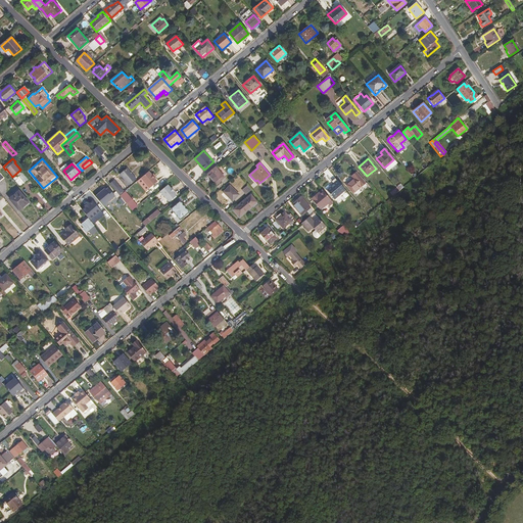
[(216,168),(207,174),(217,185),(224,178),(216,168)]
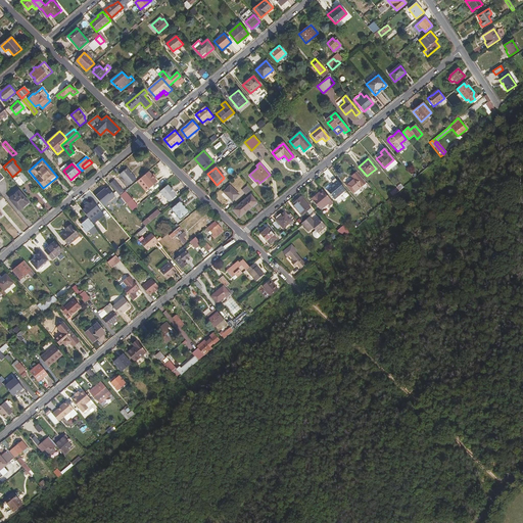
[(129,170),(121,176),(130,187),(137,180),(129,170)]
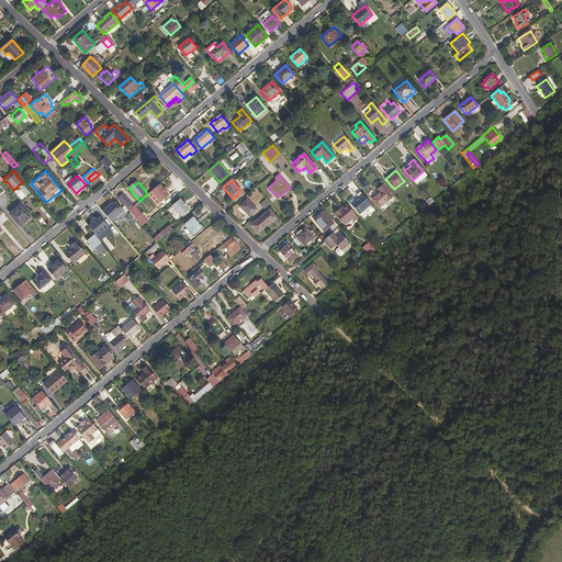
[(153,191),(161,202),(170,195),(160,184),(153,191)]
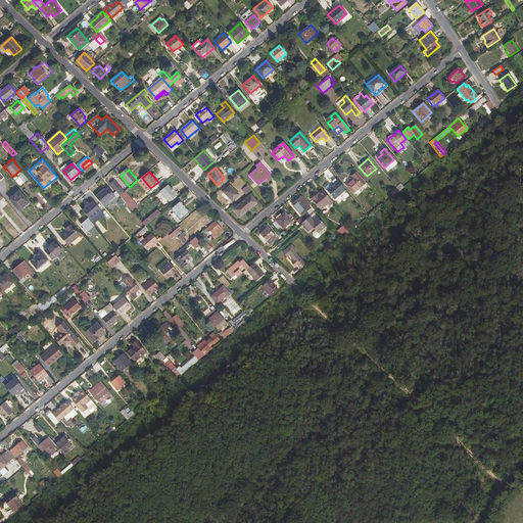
[(355,173),(351,177),(352,178),(345,185),(352,194),(365,184),(355,173)]
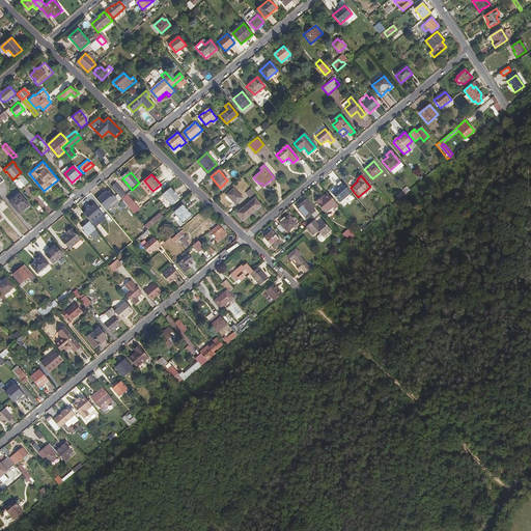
[(112,187),(122,198),(127,195),(117,183),(112,187)]
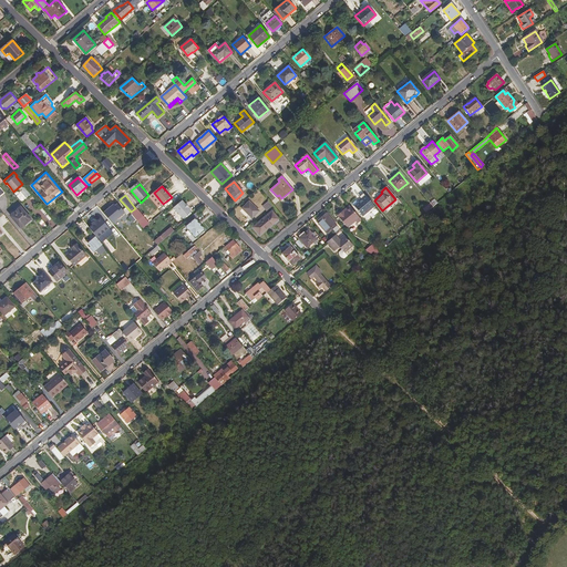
[(374,206),(366,196),(361,199),(362,200),(360,203),(357,200),(352,204),(362,216),(374,206)]
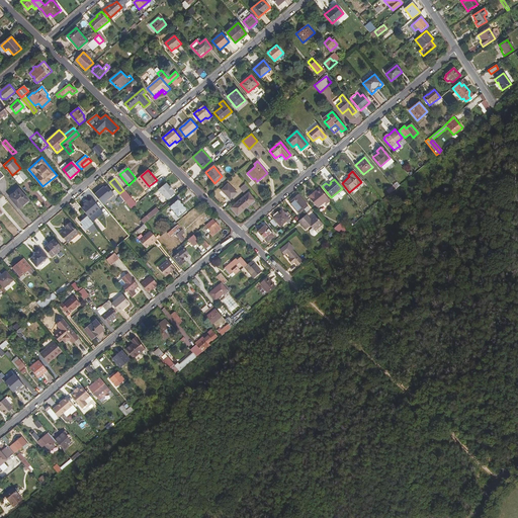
[(167,183),(159,189),(168,199),(175,193),(167,183)]
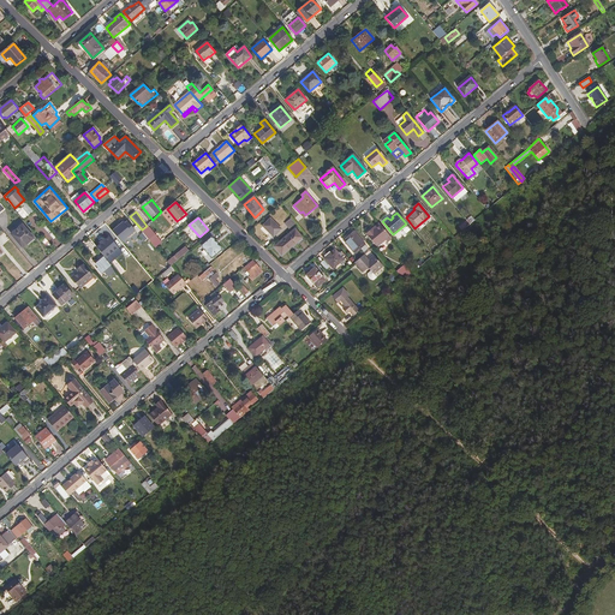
[(290,228),(296,224),(291,218),(285,221),(290,228)]
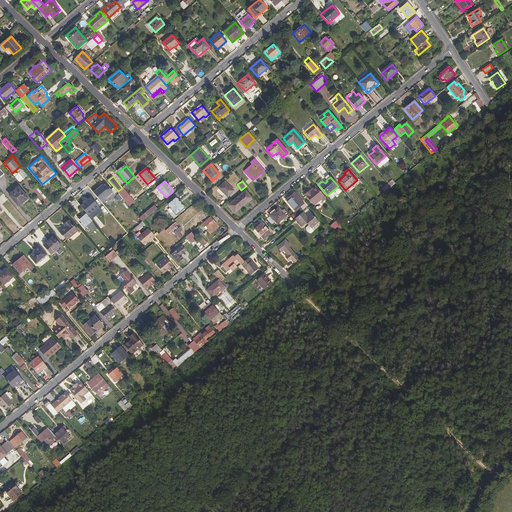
[(225,182),(217,190),(223,196),(225,194),(228,197),(234,191),(225,182)]
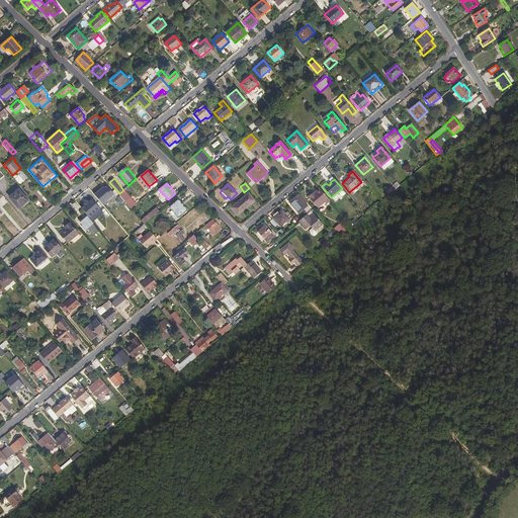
[(328,198),(319,188),(315,191),(316,192),(310,198),(318,207),(325,201),(328,198)]
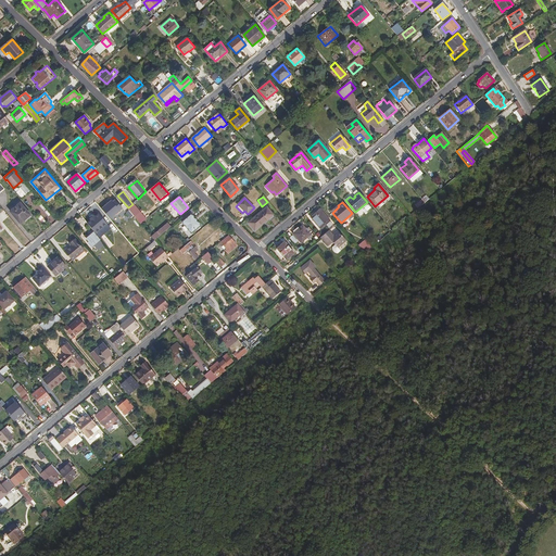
[(21,203),(10,212),(21,224),(30,215),(21,203)]
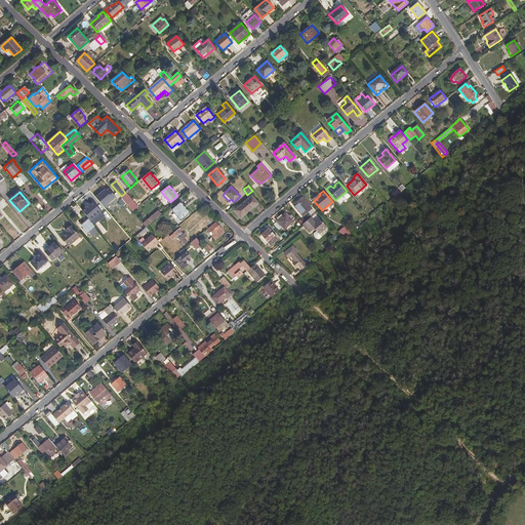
[(251,196),(234,210),(240,217),(252,207),(252,206),(256,202),(251,196)]
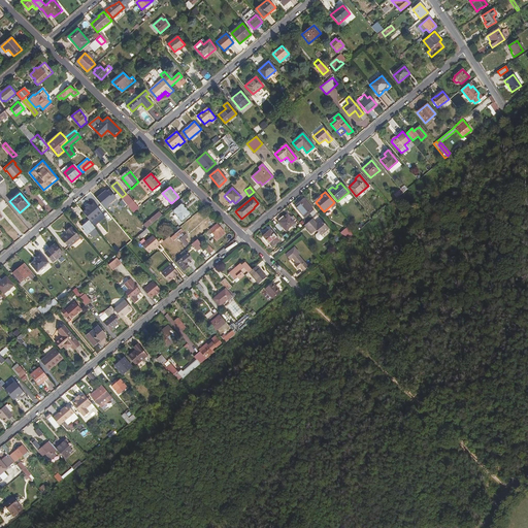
[(304,199),(295,206),(303,217),(312,209),(304,199)]
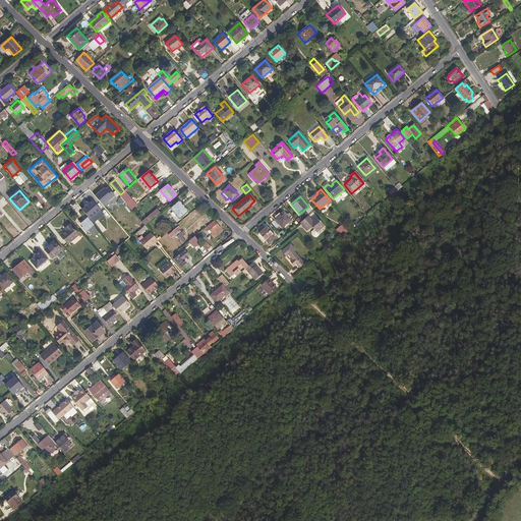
[(127,201),(132,207),(136,203),(132,197),(127,201)]
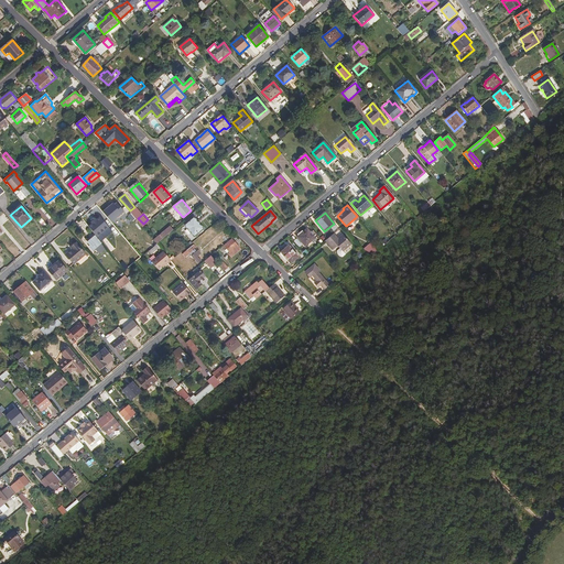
[(89,226),(98,236),(110,227),(101,216),(97,219),(96,218),(91,221),(93,223),(89,226)]
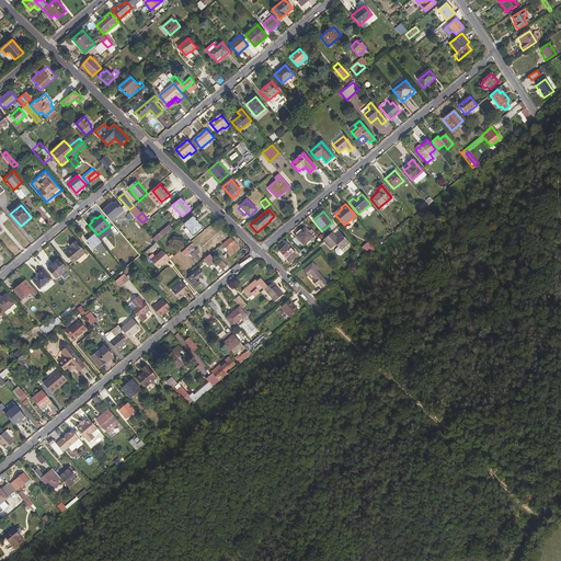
[(193,217),(185,224),(194,235),(202,228),(193,217)]
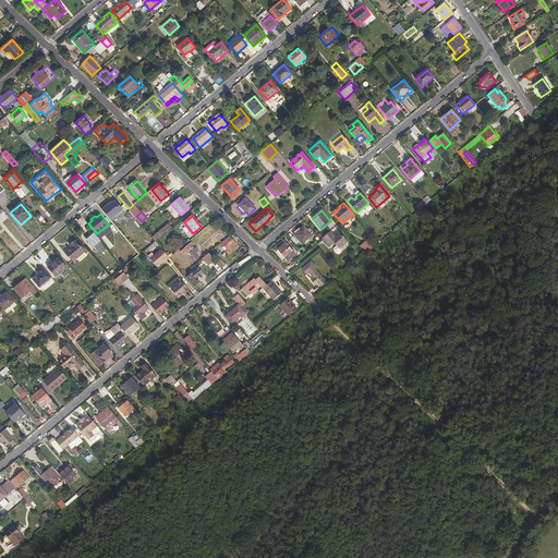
[(94,231),(88,223),(80,231),(85,238),(87,235),(89,239),(87,241),(92,246),(100,240),(94,231)]
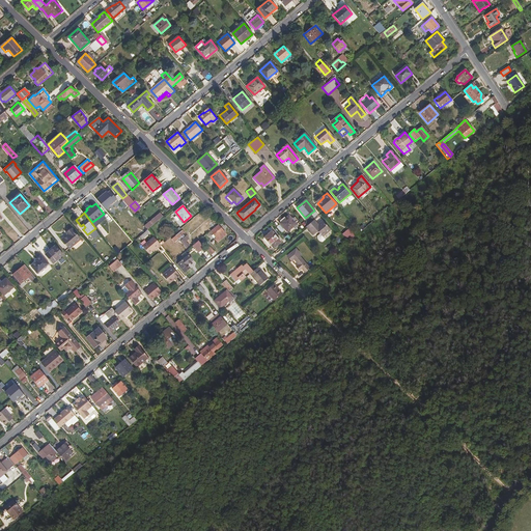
[(161,214),(146,226),(148,229),(164,216),(161,214)]
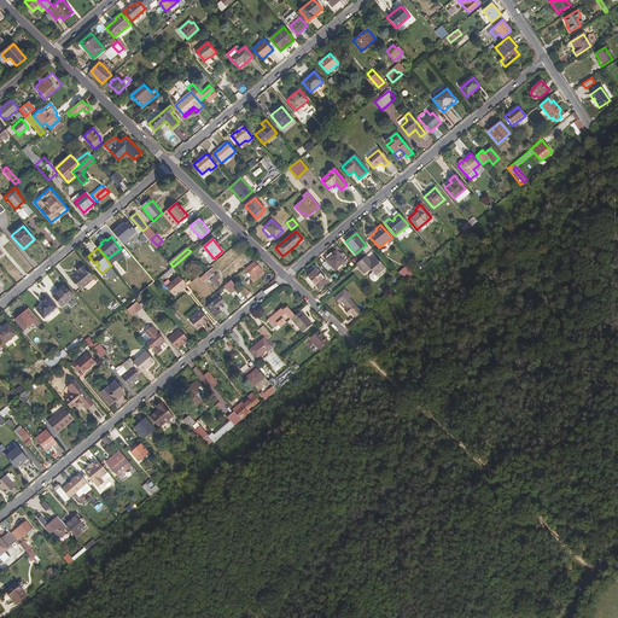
[(337,251),(326,260),(334,270),(344,261),(337,251)]
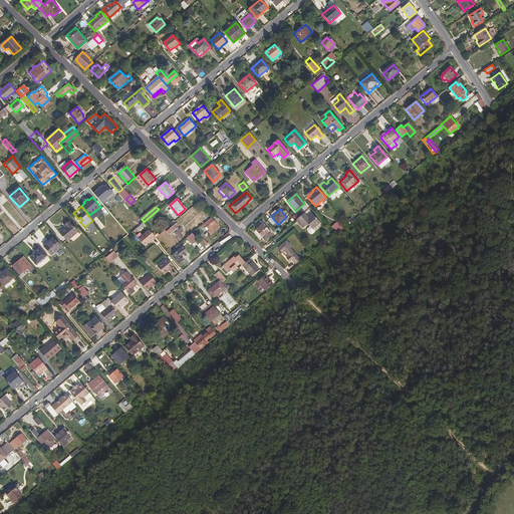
[(307,218),(304,213),(296,220),(302,228),(307,224),(312,229),(320,223),(312,214),(307,218)]
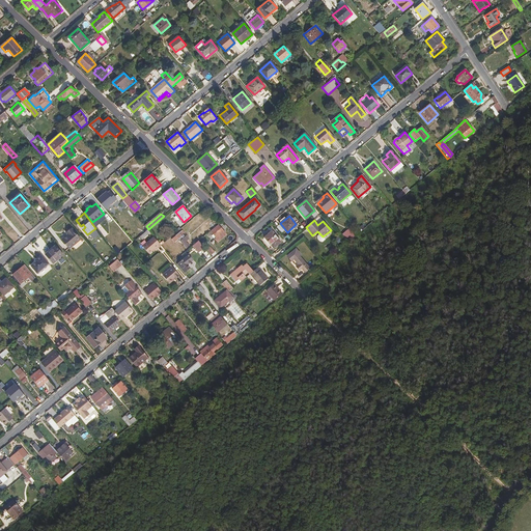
[(225,232),(218,224),(211,230),(214,234),(212,235),(216,240),(225,232)]
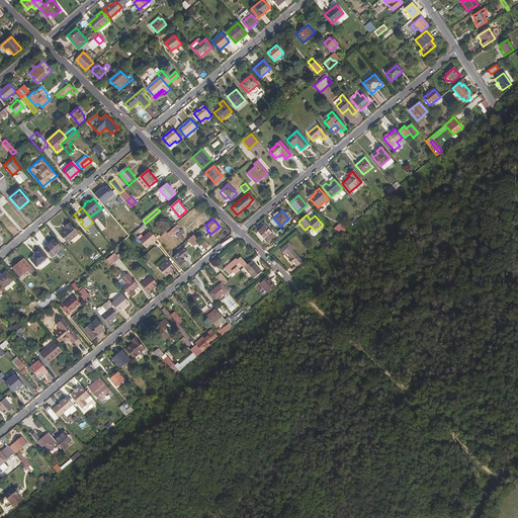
[(71,223),(66,227),(67,229),(61,234),(68,242),(79,233),(71,223)]
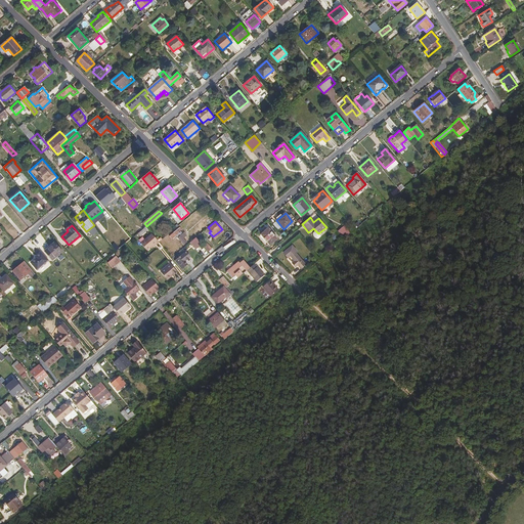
[(180,226),(170,235),(172,238),(176,235),(184,245),(187,243),(183,238),(187,235),(184,231),(180,234),(179,232),(183,230),(180,226)]
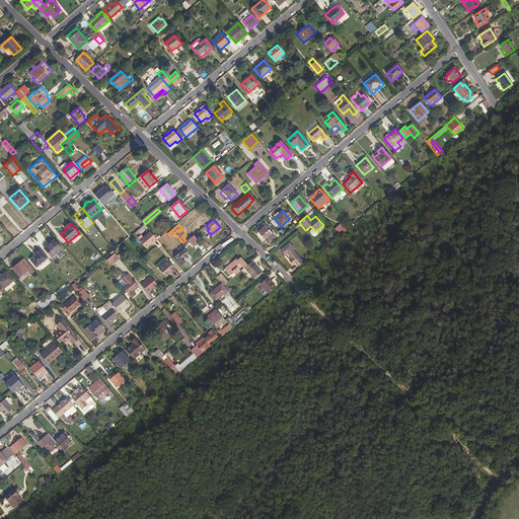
[(341,224),(334,229),(340,236),(347,230),(341,224)]
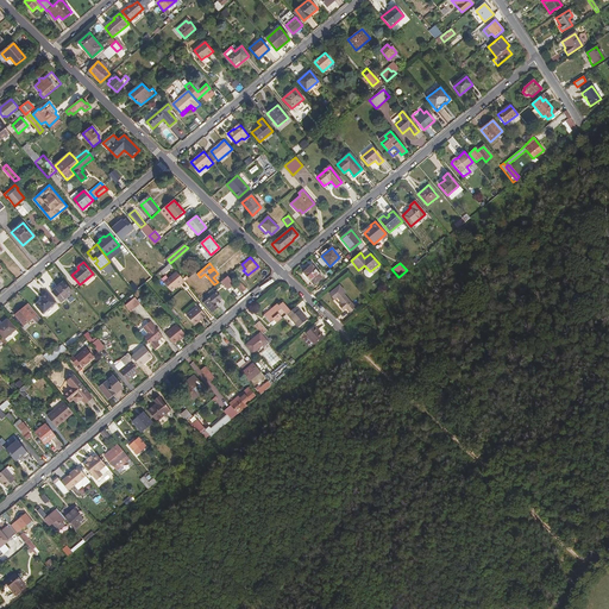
[(167,265),(161,270),(163,274),(170,268),(168,264),(167,265)]
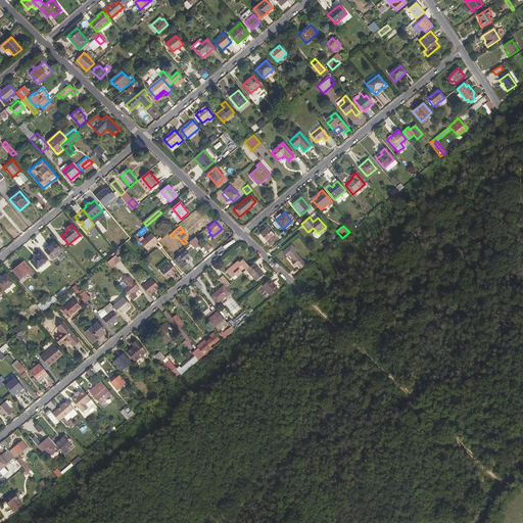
[(268,228),(260,234),(267,241),(270,244),(277,238),(273,234),(268,228)]
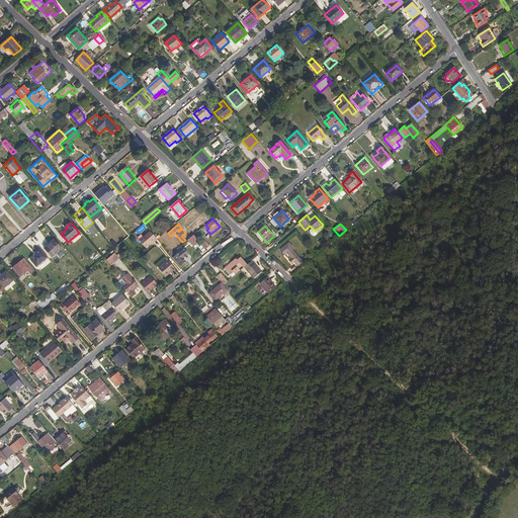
[(157,239),(151,231),(150,232),(157,240),(158,240),(157,239)]
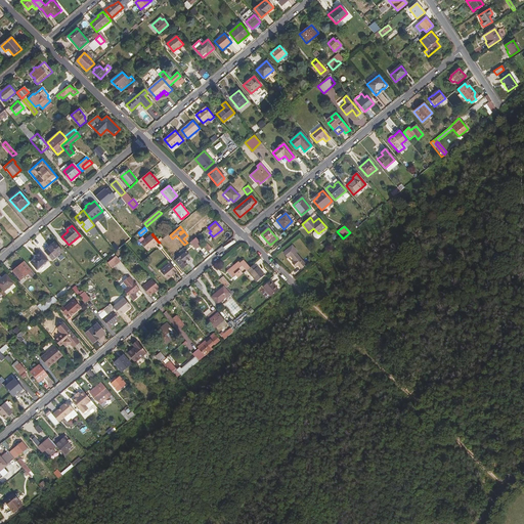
[(159,243),(151,234),(141,243),(147,250),(150,247),(155,245),(156,246),(159,243)]
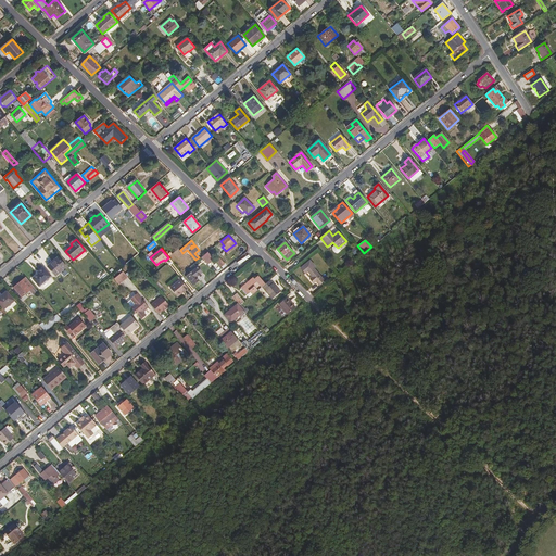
[(209,264),(214,258),(209,252),(204,255),(206,257),(204,260),(209,264)]
